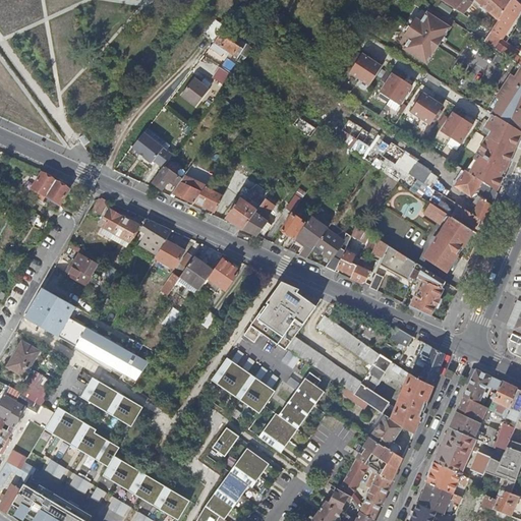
[(440,0),(437,0),(431,8),(435,10),(442,1),(440,0)]
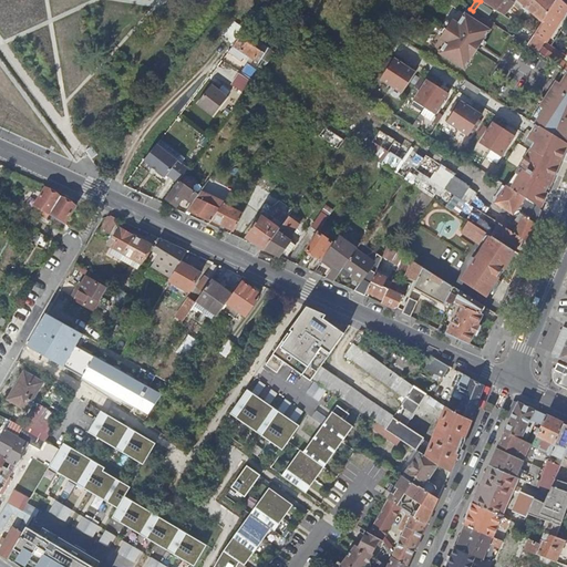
[(504,0),(481,0),(481,1),(496,11),(504,0)]
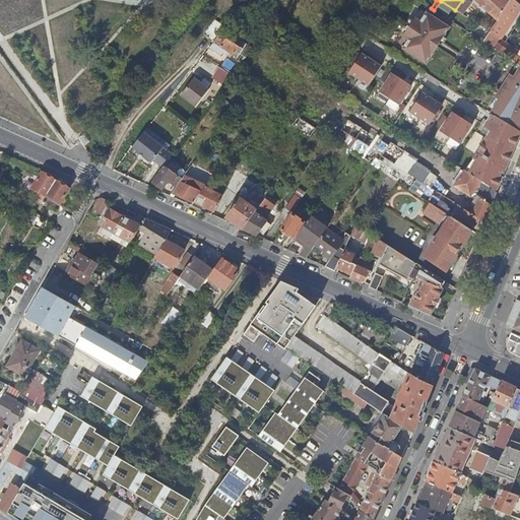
[(471,4),(465,0),(462,0),(455,10),(459,12),(462,15),(471,4)]
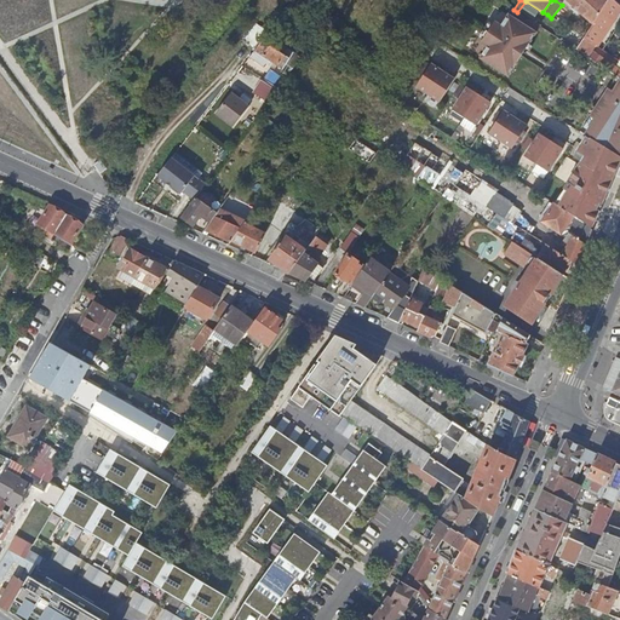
[(566,0),(593,24),(606,5),(600,0),(566,0)]
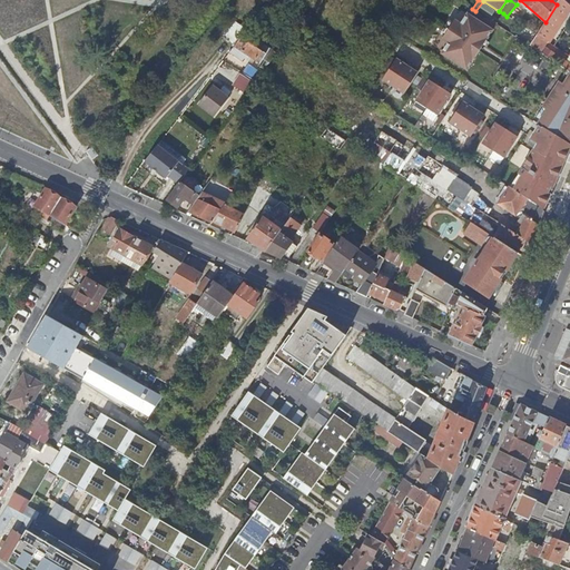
[(569,10),(569,7),(562,0),(559,0),(557,5),(546,22),(537,36),(547,42),(549,43),(569,10)]
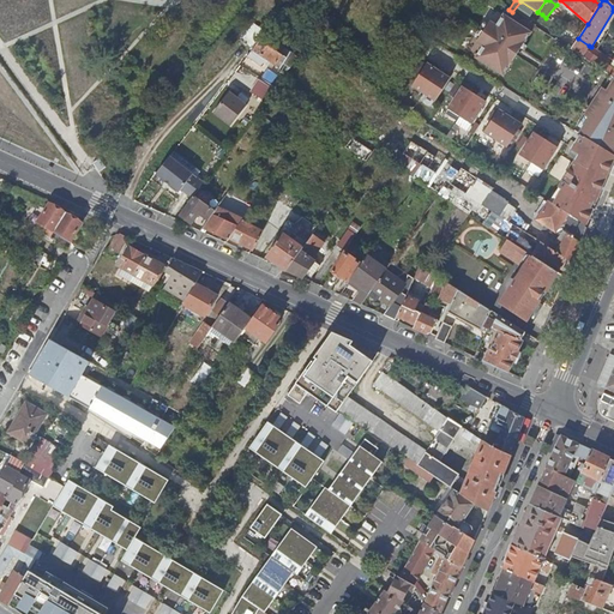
[(521,1),(512,12),(535,26),(542,14),(537,12),(521,1)]
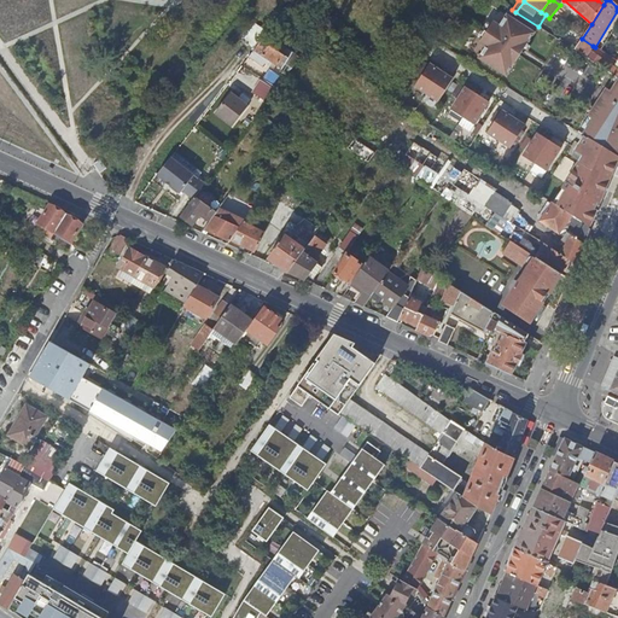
[(535,34),(507,17),(501,28),(493,23),(479,44),(488,48),(481,59),(508,76),(535,34)]
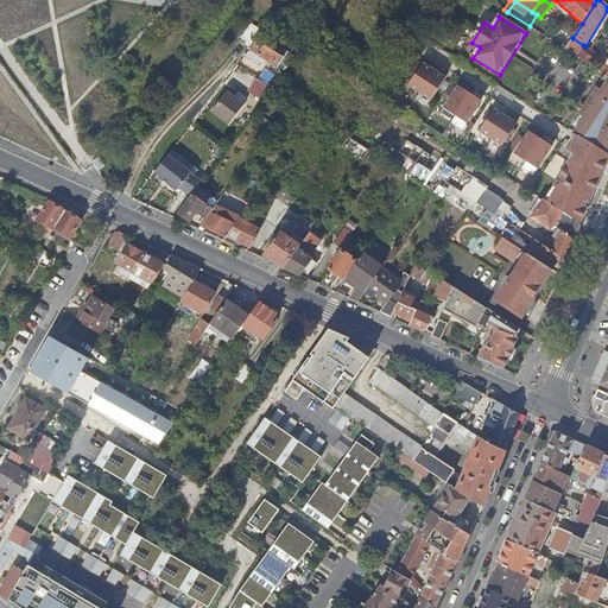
[(559,35),(570,43),(572,38),(562,31),(559,35)]
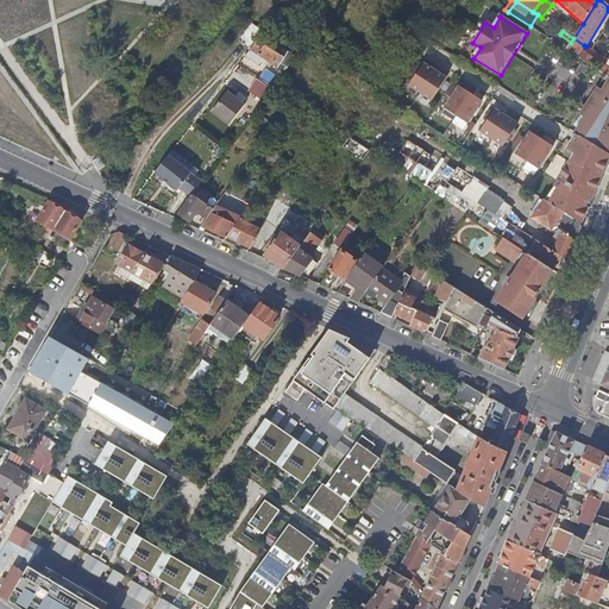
[(566,50),(573,54),(607,75),(608,76),(608,69),(588,56),(586,58),(579,54),(584,45),(573,38),(571,43),(569,46),(566,50)]
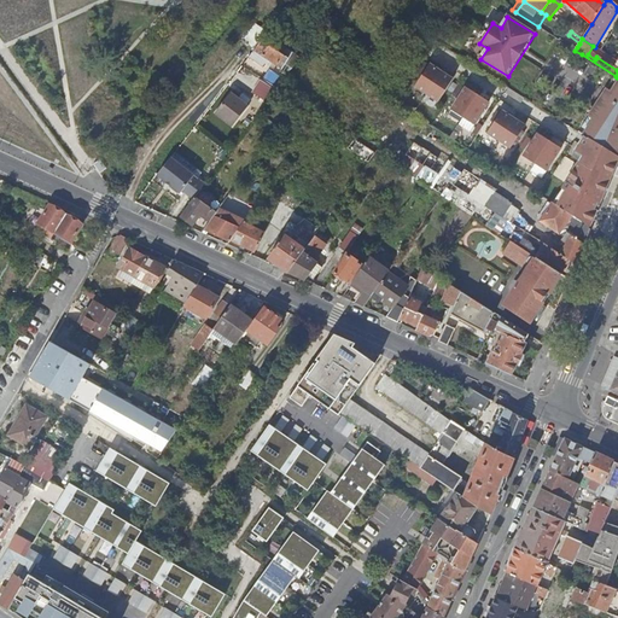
[(564,44),(575,51),(577,47),(566,40),(564,44)]
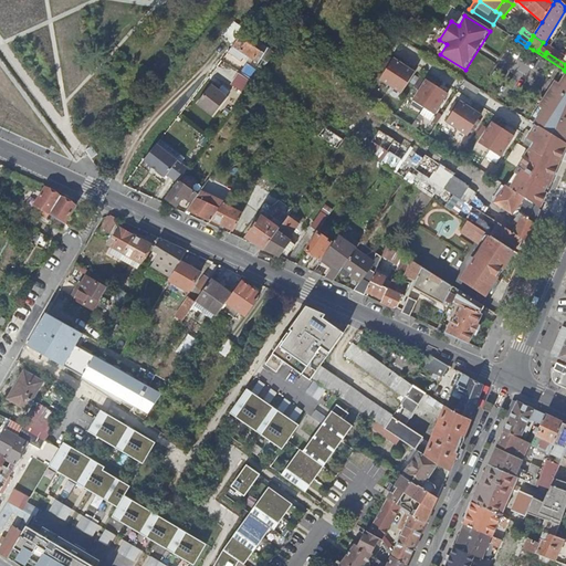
[(264,55),(240,39),(233,46),(259,63),(264,55)]
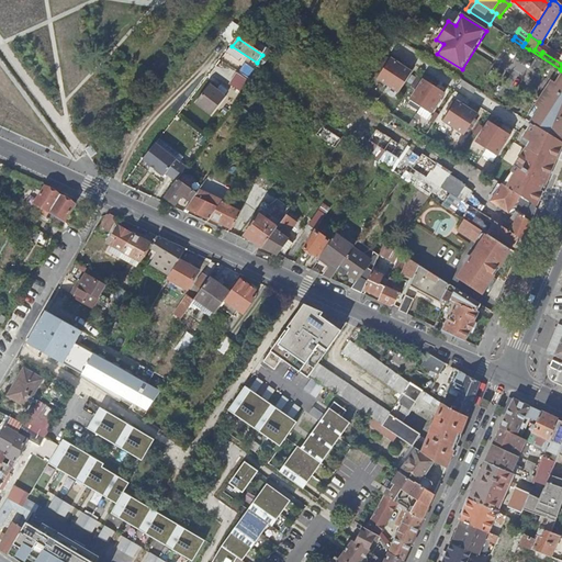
[(389,57),(377,77),(397,91),(411,70),(389,57)]
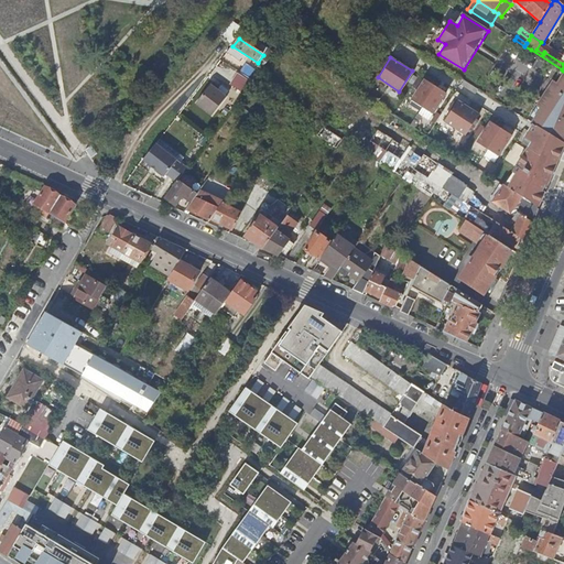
[(245,61),(230,84),(242,91),(256,68),(245,61)]
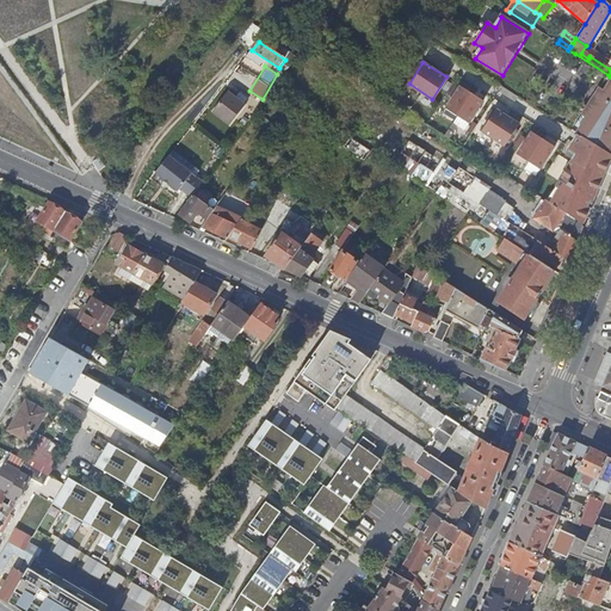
[(610,76),(609,75),(581,116),(586,119),(578,134),(582,137),(587,140),(610,154),(610,76)]
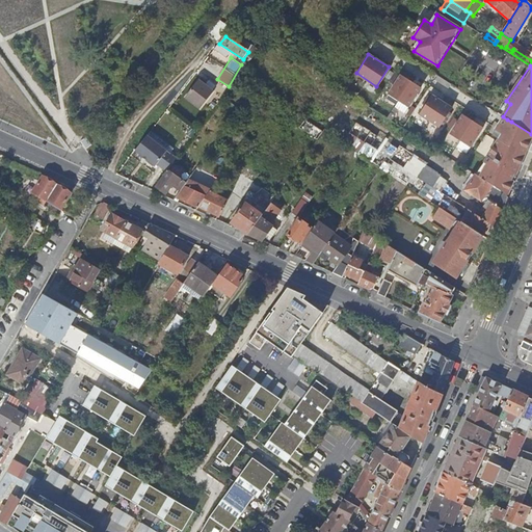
[(418,85),(397,72),(384,91),(405,104),(418,85)]
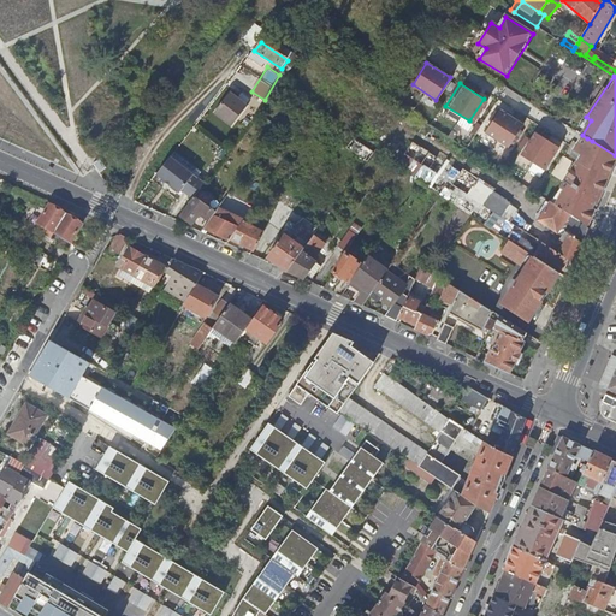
[(214,113),(221,119),(232,128),(248,106),(237,99),(241,96),(232,90),(214,113)]
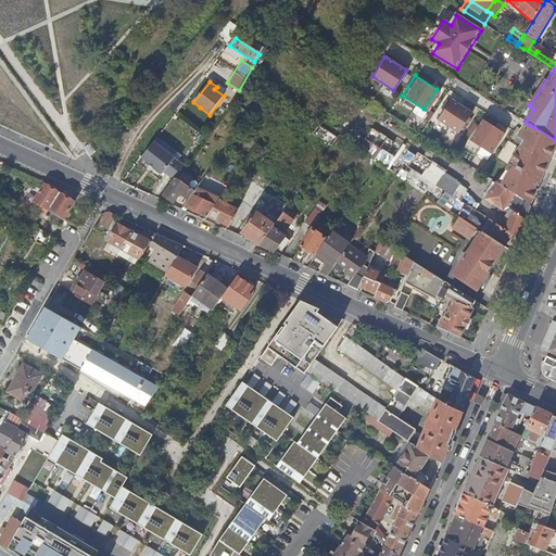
[(469,110),(447,97),(434,116),(456,129),(469,110)]
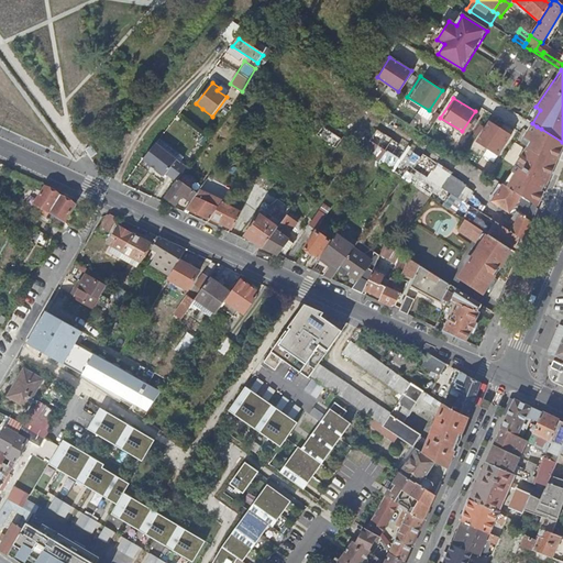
[(196,103),(192,109),(199,113),(202,109),(196,103)]
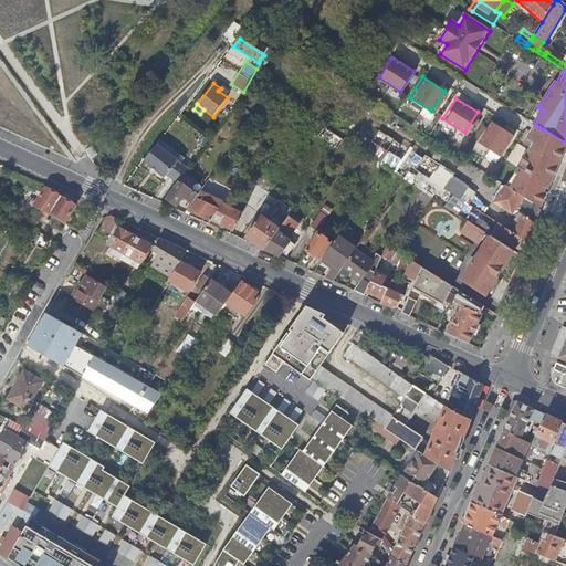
[(359,117),(354,113),(347,123),(353,127),(359,117)]
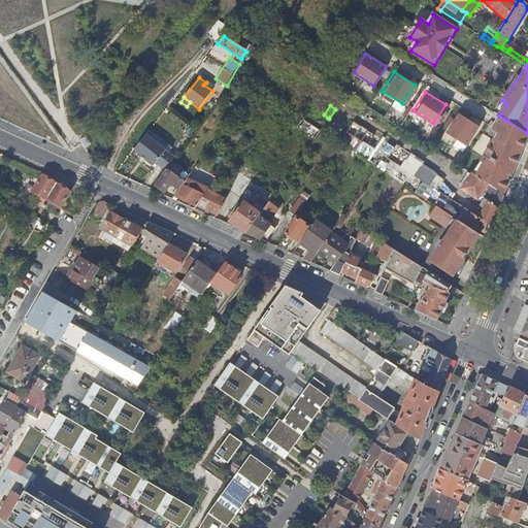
[(371,110),(364,106),(358,117),(364,121),(371,110)]
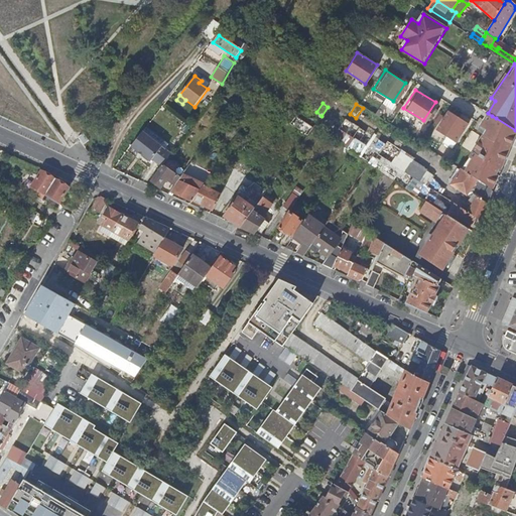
[(369,128),(376,117),(366,110),(365,109),(357,120),(369,128)]
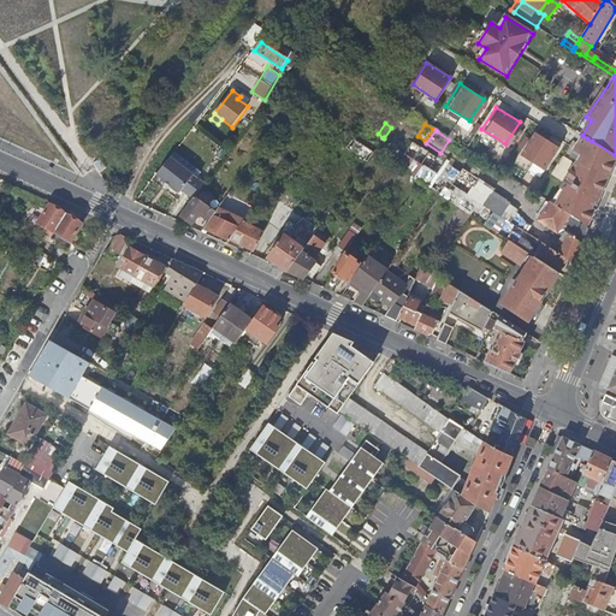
[(532,130),(517,152),(543,167),(557,146),(532,130)]
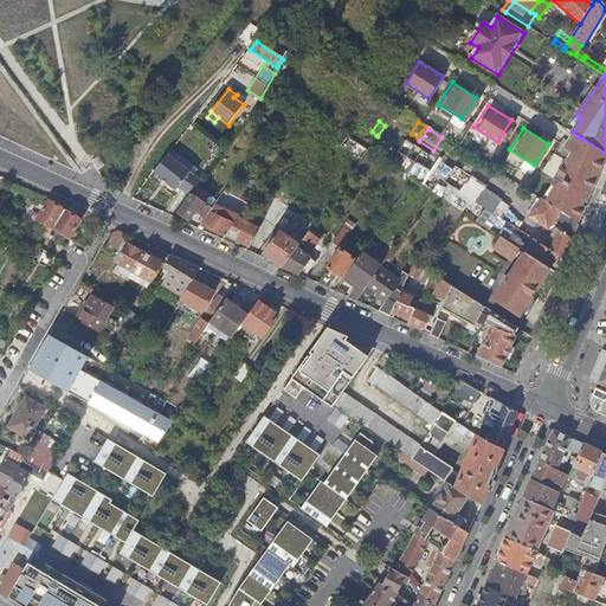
[(405,140),(392,131),(389,136),(378,154),(389,162),(397,152),(405,140)]
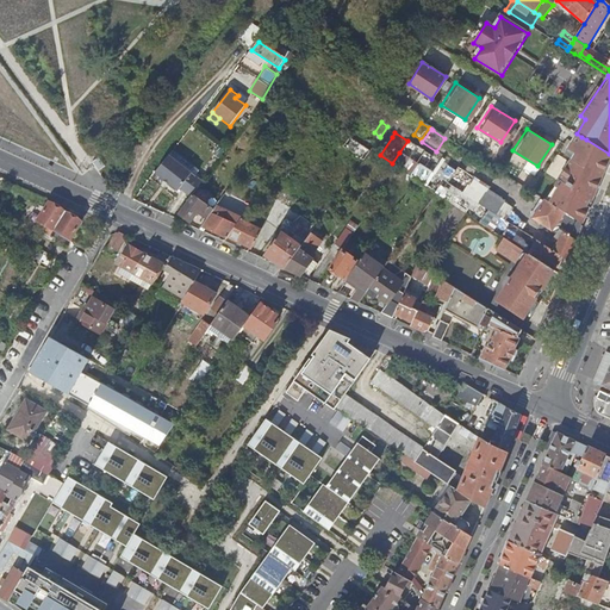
[(577,134),(574,132),(571,139),(605,161),(609,154),(586,139),(582,137),(577,134)]
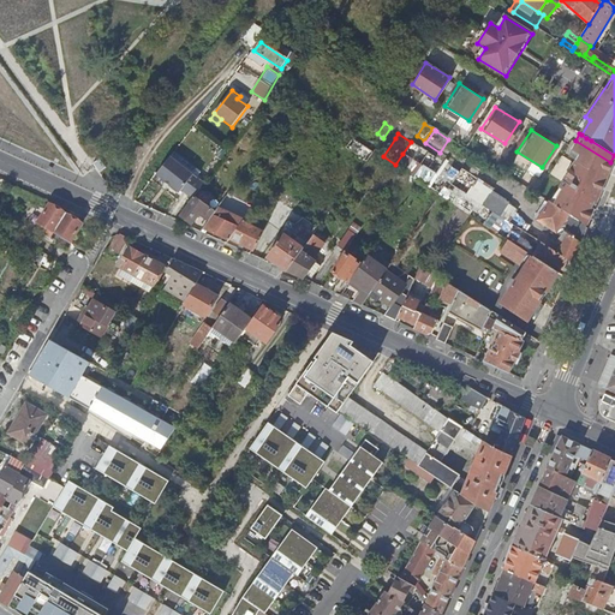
[(610,162),(575,141),(571,148),(580,154),(577,160),(574,157),(561,179),(560,180),(560,181),(560,183),(561,184),(561,185),(562,186),(554,206),(586,227),(587,225),(585,224),(591,216),(591,215),(578,207),(581,202),(591,208),(595,202),(597,203),(599,197),(602,191),(613,165),(610,162)]
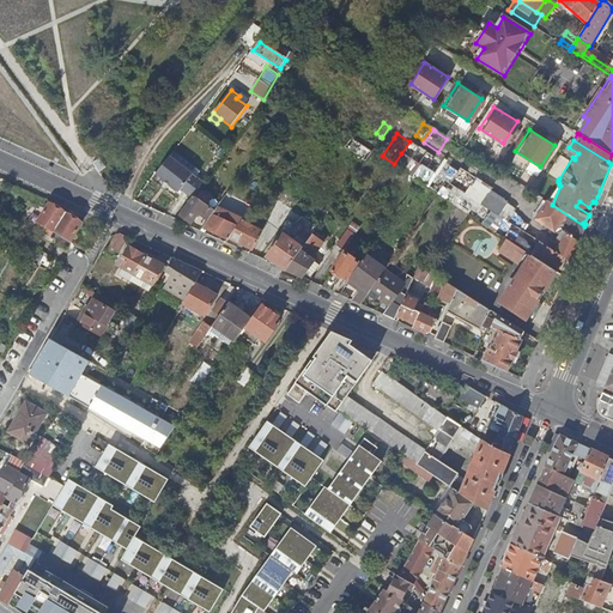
[(459,190),(467,178),(412,141),(404,153),(395,167),(451,202),(459,190)]
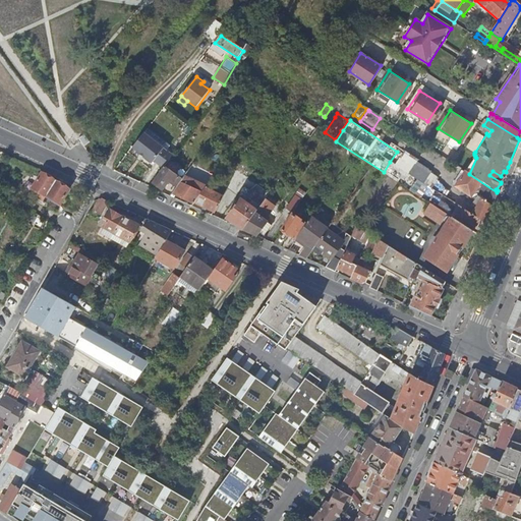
[(305,122),(301,131),(312,136),(316,126),(305,122)]
